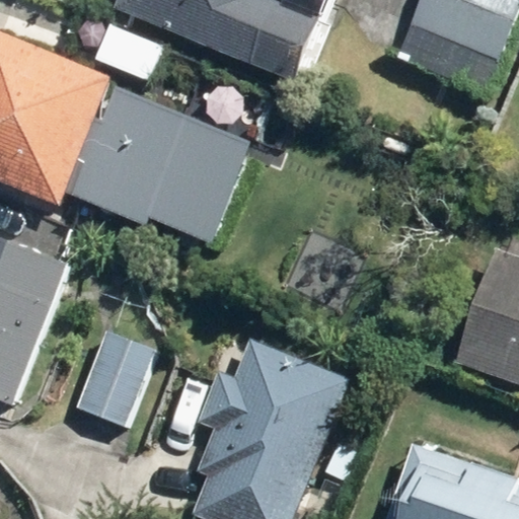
[(127,0),(123,9),(302,87),(332,18),(326,15),(323,22),(295,9),(297,5),(286,0),(127,0)]
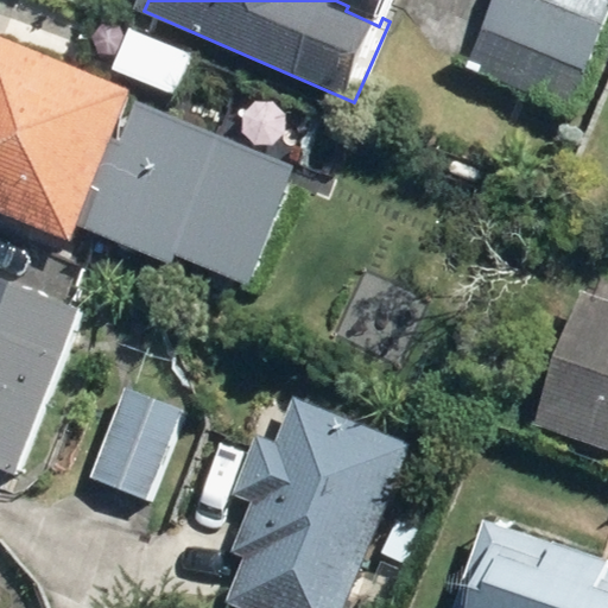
[(607,16),(607,0),(491,0),(480,29),(588,70),(607,16)]
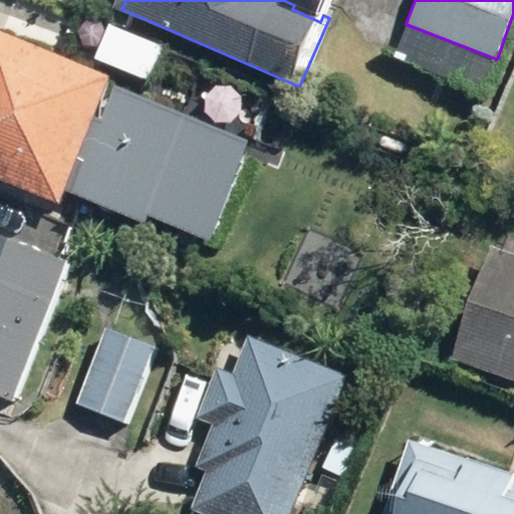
[(0,30),(0,179),(56,204),(63,188),(111,79),(0,30)]
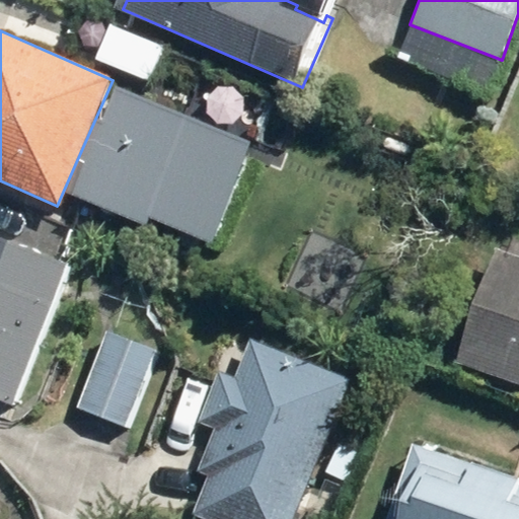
[(252,142),(113,80),(64,190),(141,223),(147,211),(209,238),(252,142)]
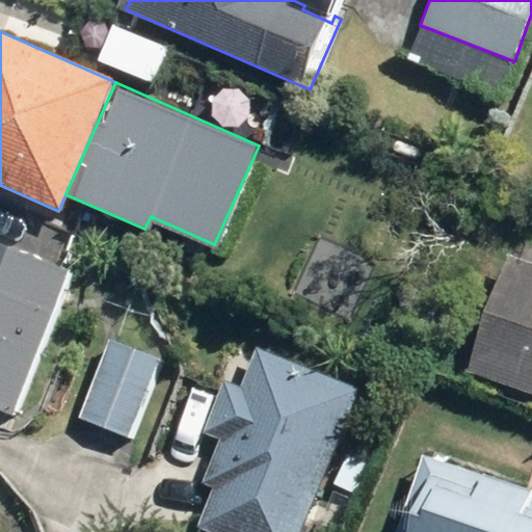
[(0,413),(16,419),(75,273),(0,243),(0,413)]
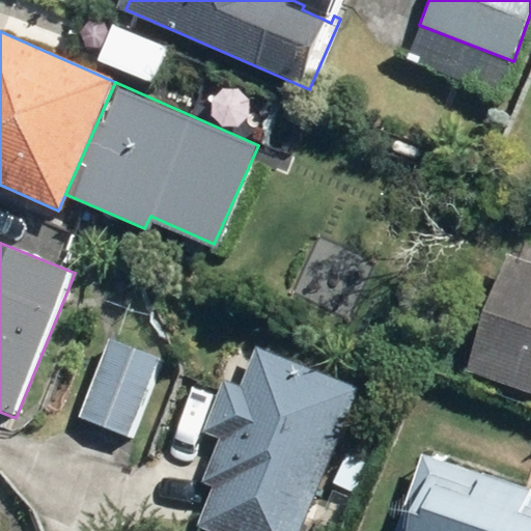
[(530,267),(511,260),(472,373),(530,393),(530,267)]
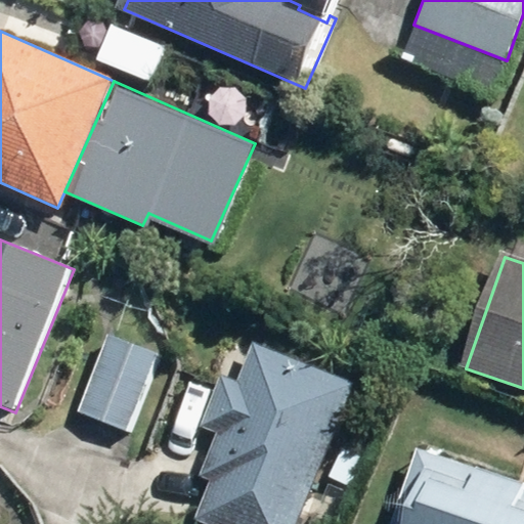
[(155,355),(105,336),(76,411),(124,430),(155,355)]
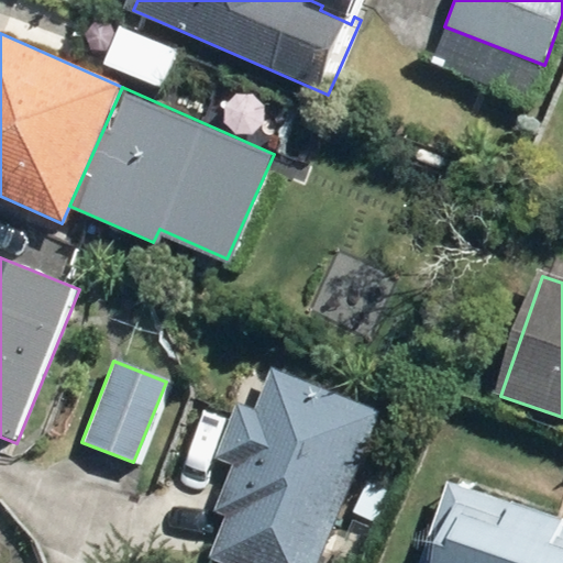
[(331,562),(389,415),(279,373),(264,412),(245,405),(224,460),(241,466),(222,516),(233,520),(217,562),(331,562)]
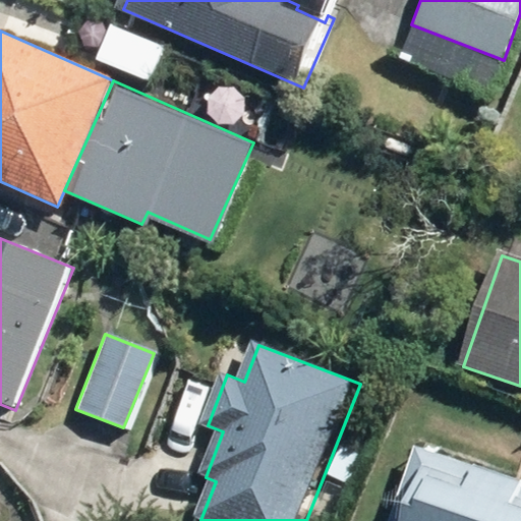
[(397,520),(520,520),(520,483),(422,451),(397,520)]
